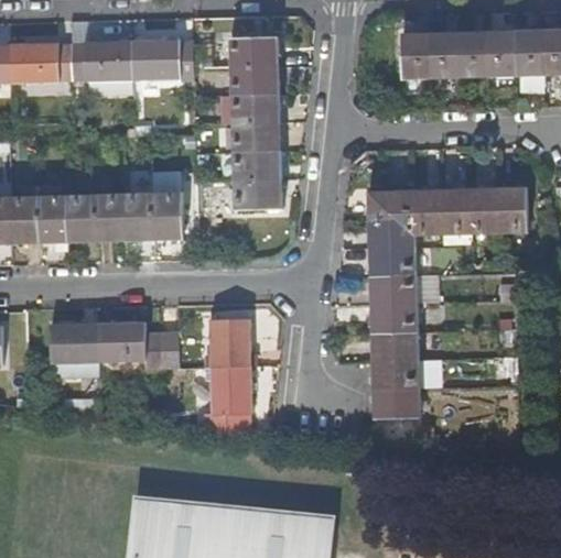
[(560,69),(560,29),(542,30),(541,30),(542,70),(560,69)]
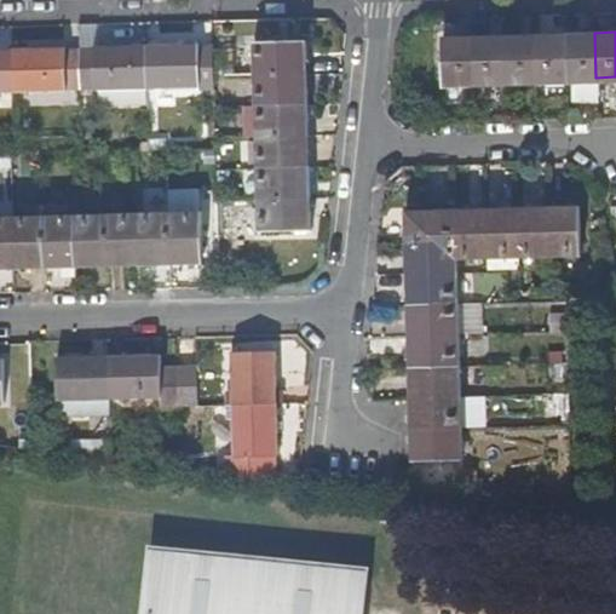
[(596,78),(594,33),(564,34),(564,79),(596,78)]
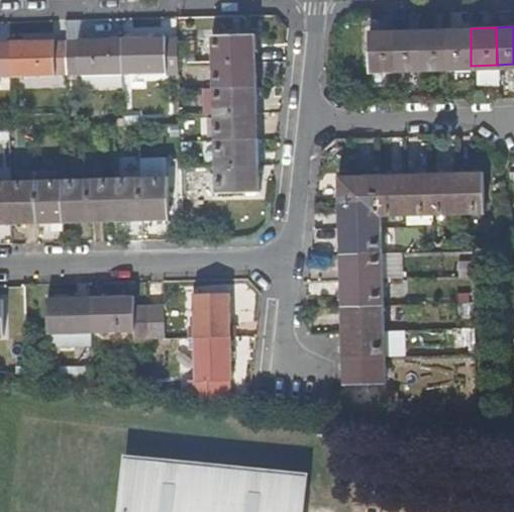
[(471,66),(471,28),(445,29),(445,61),(445,67),(471,66)]
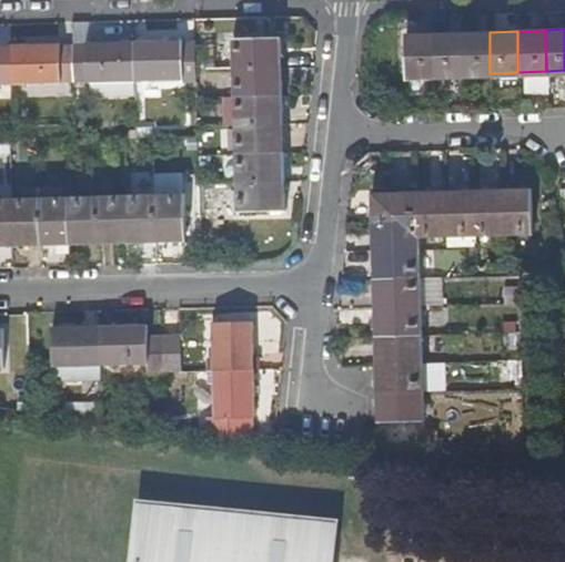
[(490,67),(490,32),(461,33),(461,34),(462,74),(490,73),(490,67)]
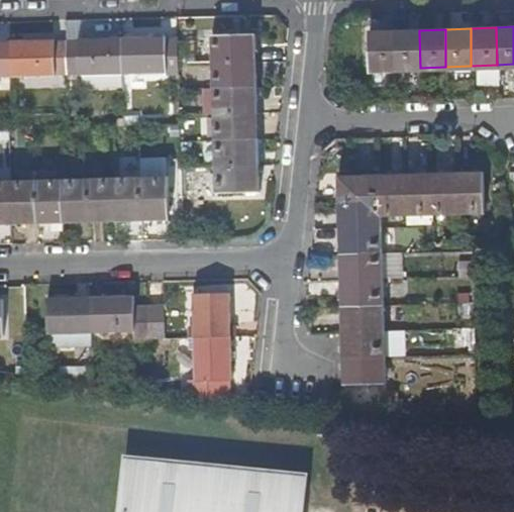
[(395,69),(393,31),(368,32),(369,71),(395,69)]
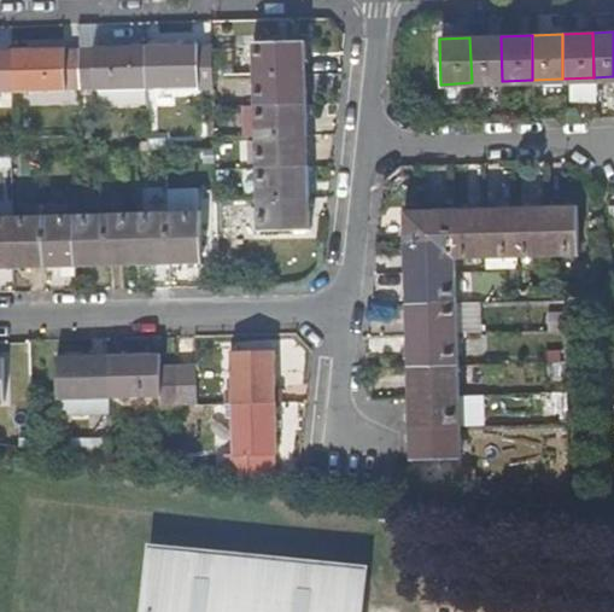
[(502,81),(501,38),(469,38),(472,82),(502,81)]
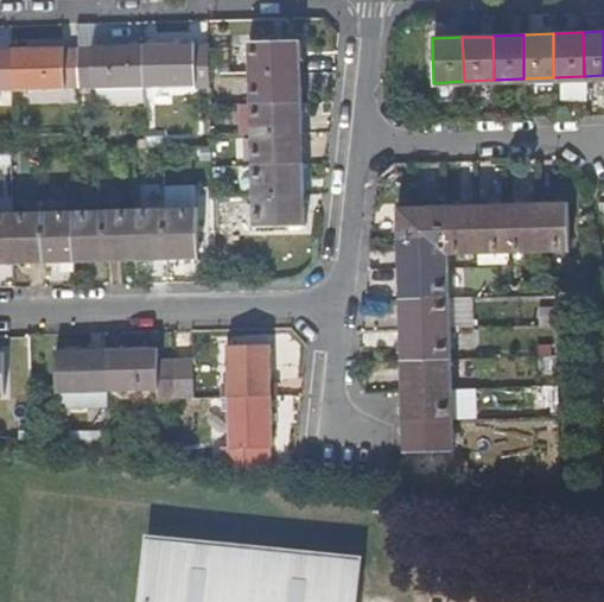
[(298,71),(297,40),(253,40),(254,71),(293,71),(298,71)]
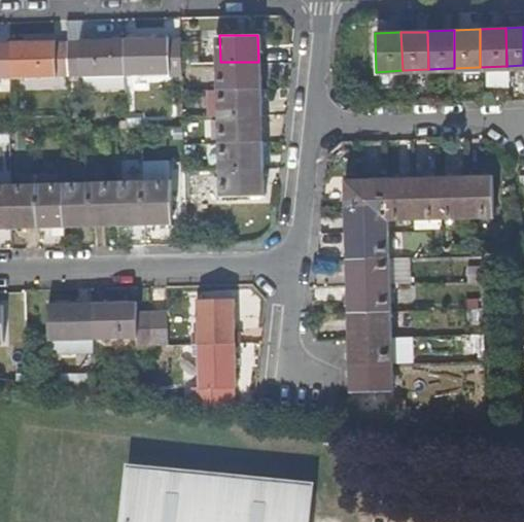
[(170,72),(168,38),(125,40),(126,67),(126,73),(170,72)]
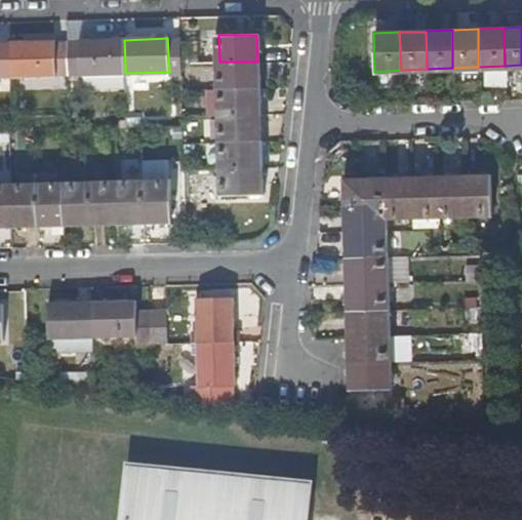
[(70,76),(69,40),(23,42),(13,43),(13,74),(14,77),(70,76)]
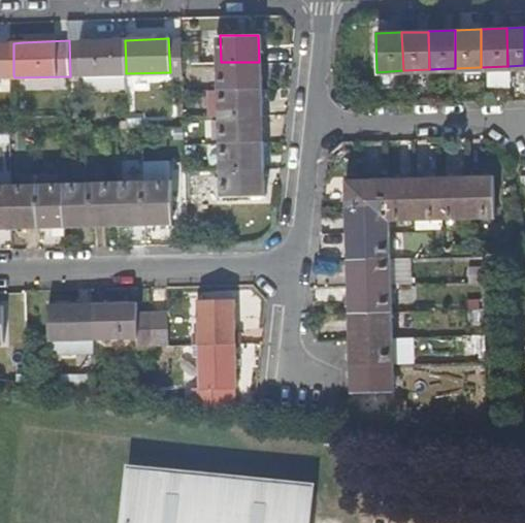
[(126,67),(125,40),(69,40),(70,76),(126,73),(126,67)]
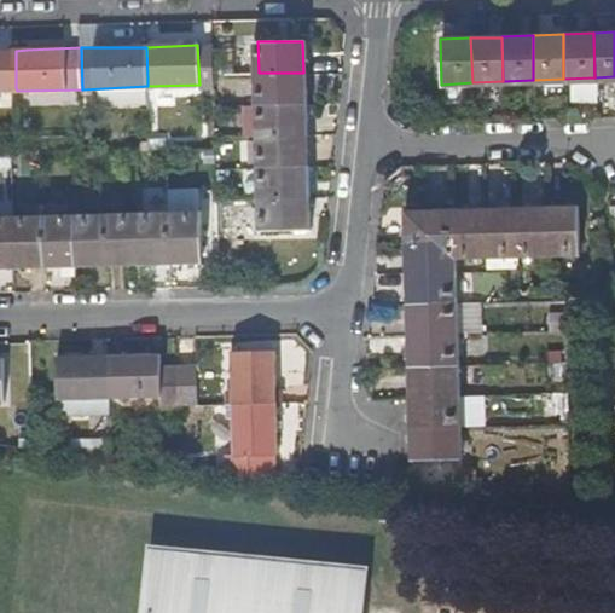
[(16,87),(16,51),(0,51),(0,91),(17,91),(16,87)]
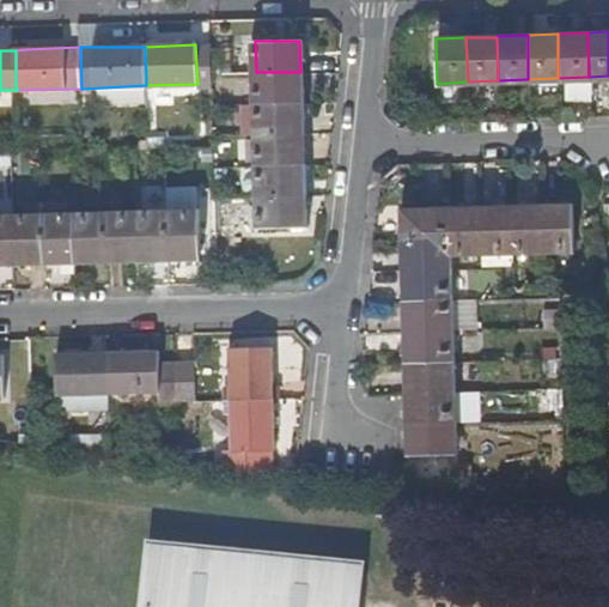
[(300,102),(300,72),(296,72),(256,72),(257,102),(300,102)]
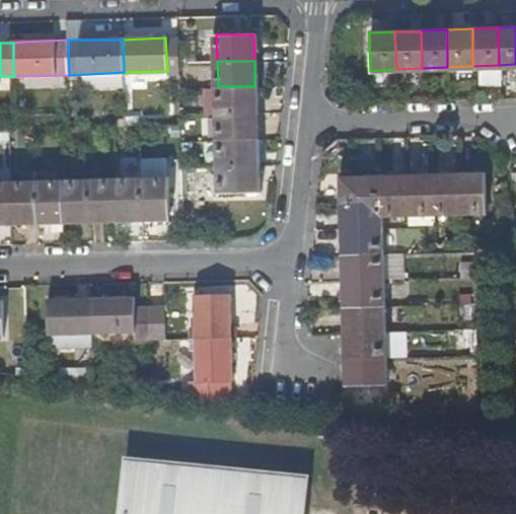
[(256,109),(254,86),(218,86),(219,111),(256,109)]
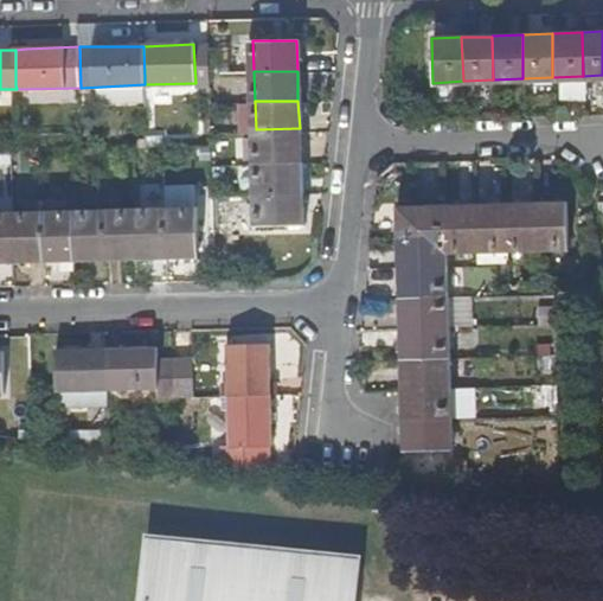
[(301,160),(300,128),(256,129),(256,162),(301,160)]
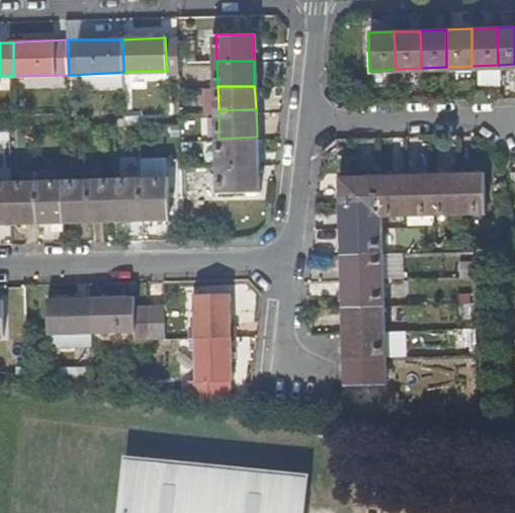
[(258,163),(257,137),(219,139),(221,164),(258,163)]
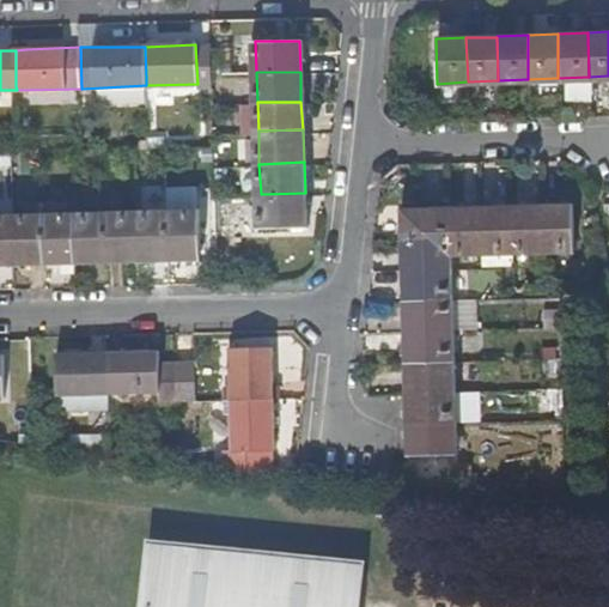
[(305,223),(305,193),(261,194),(261,224),(305,223)]
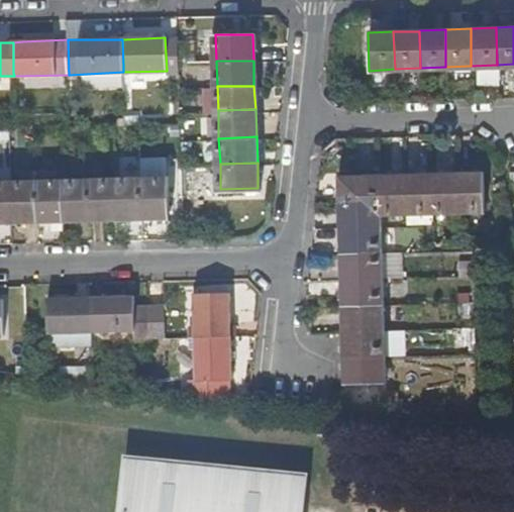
[(477,211),(475,172),(450,173),(450,212),(477,211)]
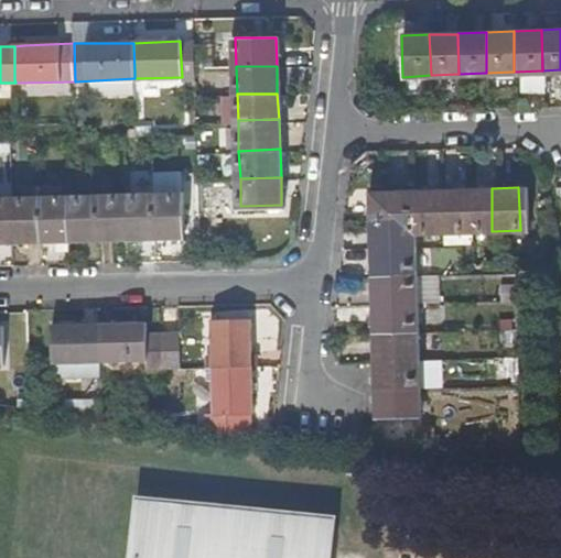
[(492,231),(492,188),(466,189),(467,231),(492,231)]
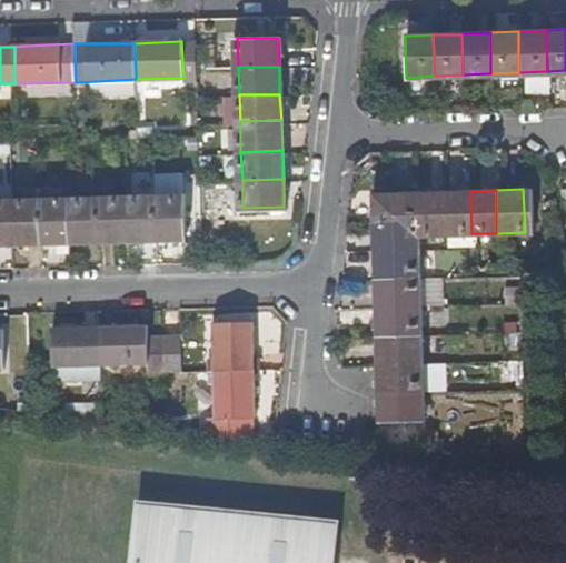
[(160,221),(159,191),(129,192),(130,220),(131,235),(160,235),(160,221)]
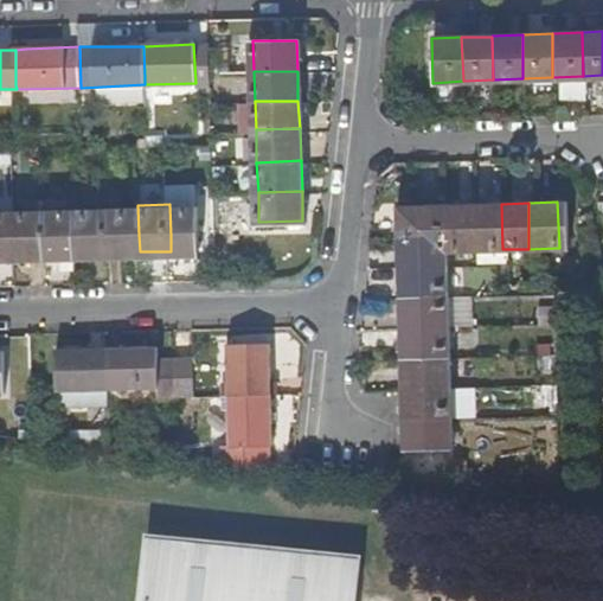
[(200,250),(199,204),(170,204),(171,236),(171,251),(200,250)]
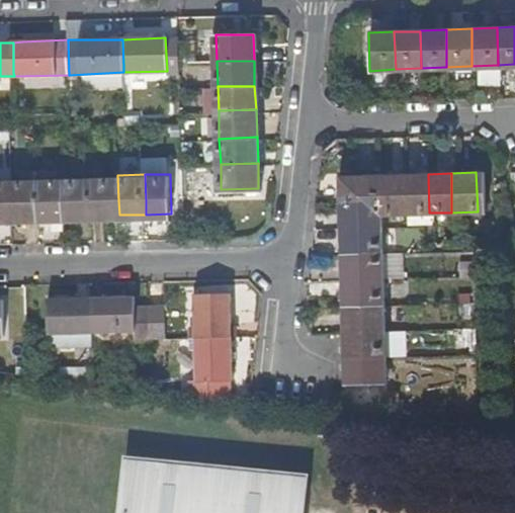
[(428,174),(404,174),(376,175),(376,200),(376,215),(429,212),(428,174)]
